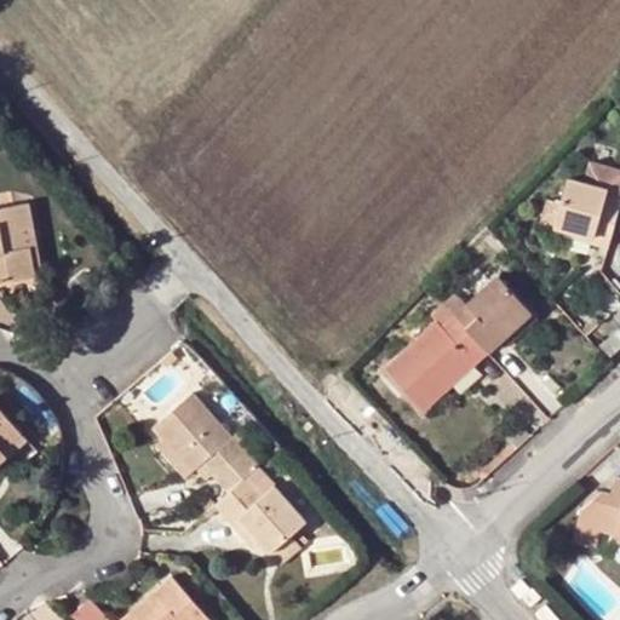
[(619,171),(591,164),(586,185),(568,181),(562,204),(550,200),(544,223),(557,227),(595,237),(593,244),(609,247),(619,210),(619,171)]
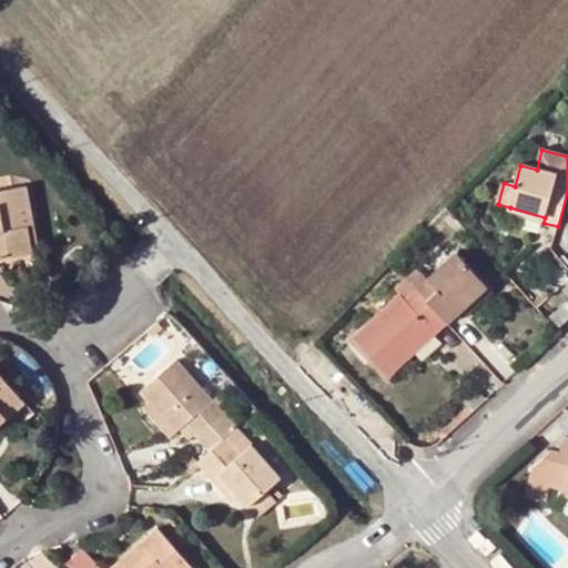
[(0,259),(31,253),(27,229),(19,230),(16,210),(29,208),(24,188),(0,192),(0,259)]
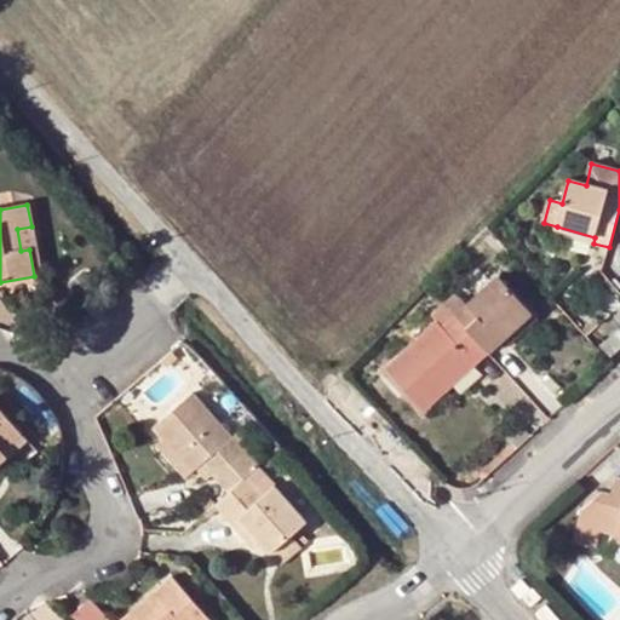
[(29,250),(34,276),(40,276),(32,227),(17,229),(21,251),(29,250)]
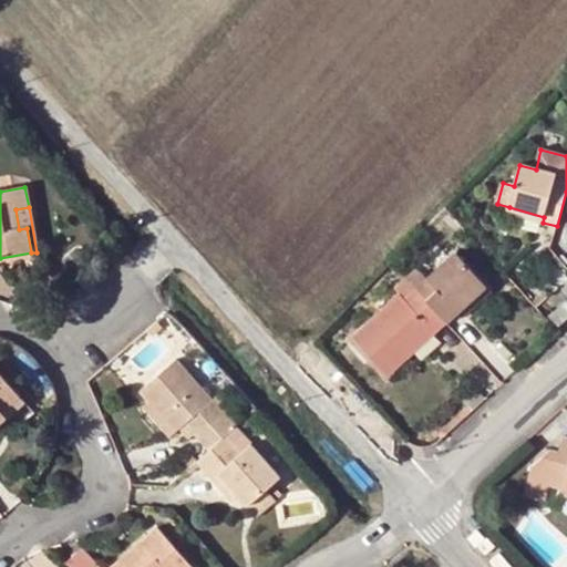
[(509,207),(507,213),(543,223),(544,217),(509,207)]
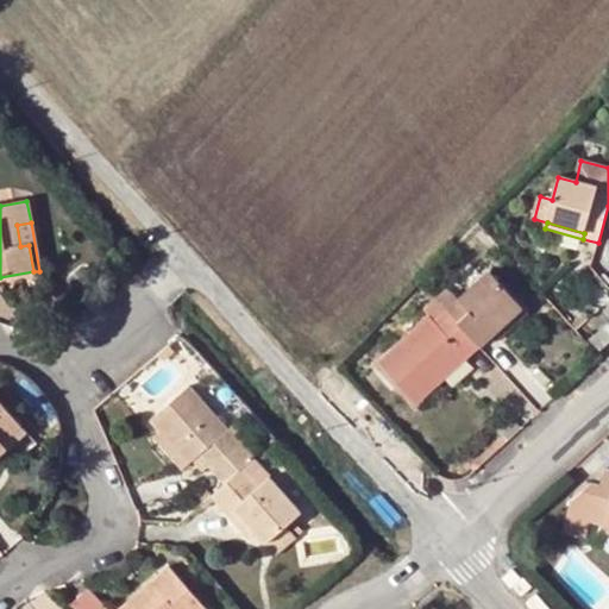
[(479,345),(487,339),(521,306),(489,271),(459,299),(447,311),(479,345)]
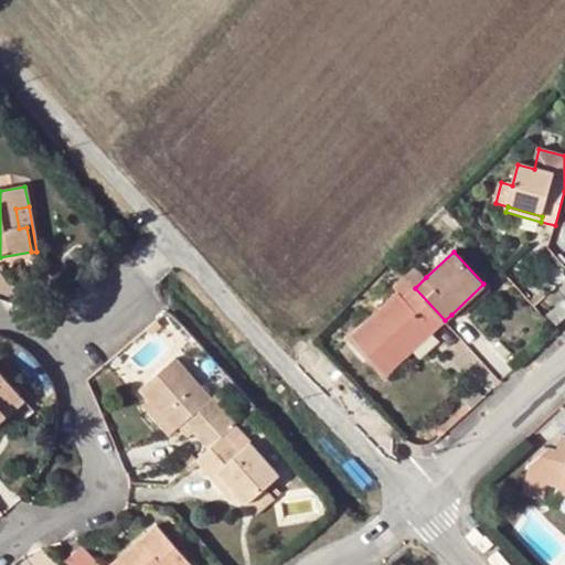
[(417,267),(405,277),(415,288),(426,277),(417,267)]
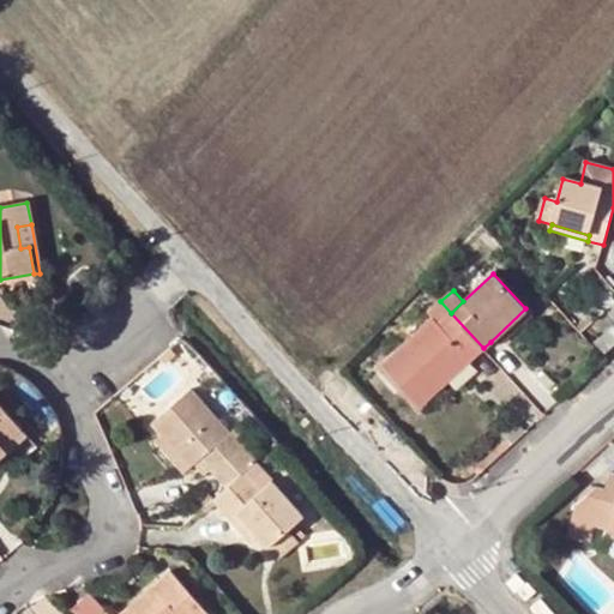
[(439,324),(451,313),(440,301),(428,312),(434,318),(439,324)]
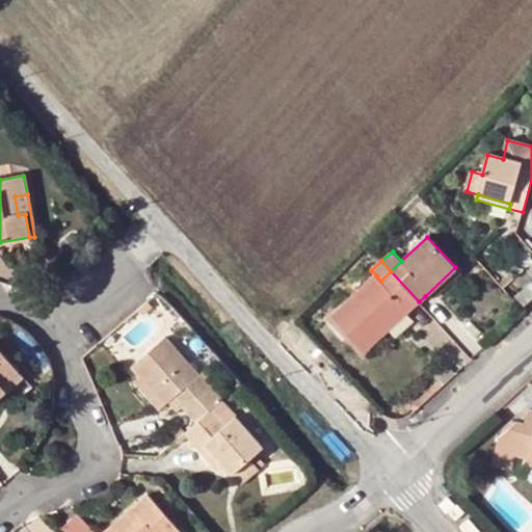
[(455,267),(425,296),(428,299),(459,271),(455,267)]
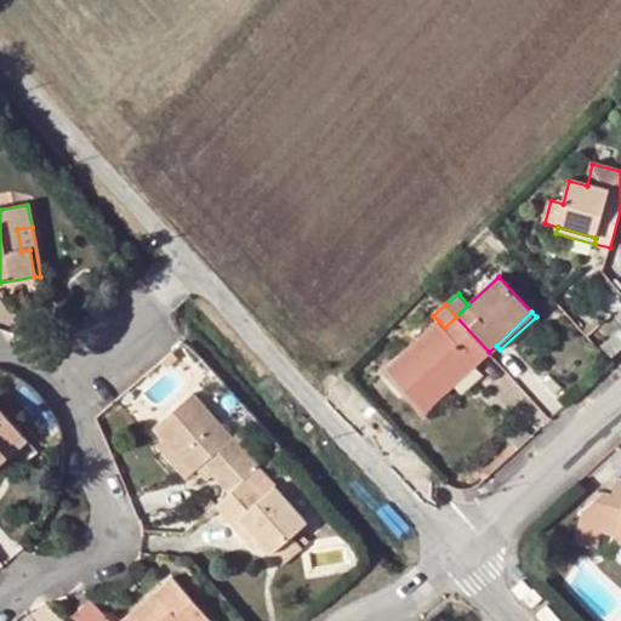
[(476,364),(489,352),(456,317),(444,328),(439,322),(388,370),(425,411),(454,385),(448,377),(469,358),(476,364)]
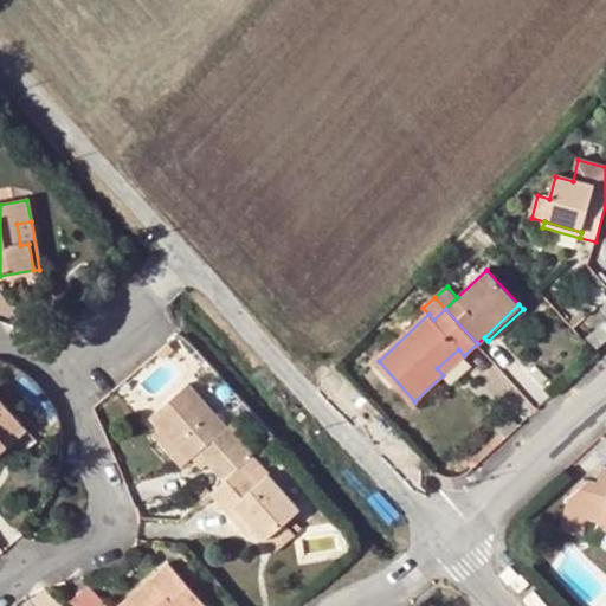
[(585,334),(598,348),(605,340),(605,322),(594,334),(590,329),(585,334)]
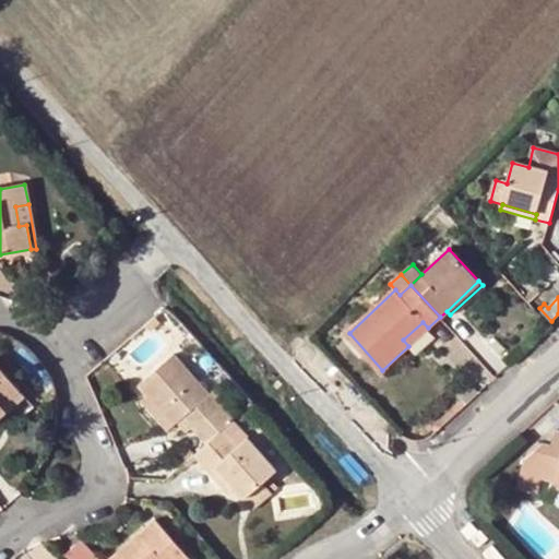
[(152,333),(162,323),(156,318),(146,326),(152,333)]
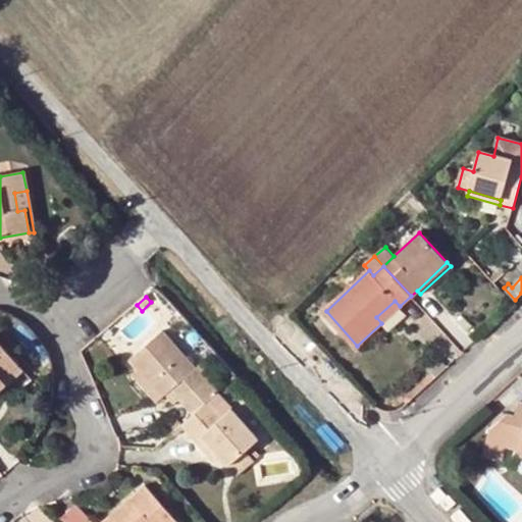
[(376,317),(381,323),(400,306),(395,301),(376,317)]
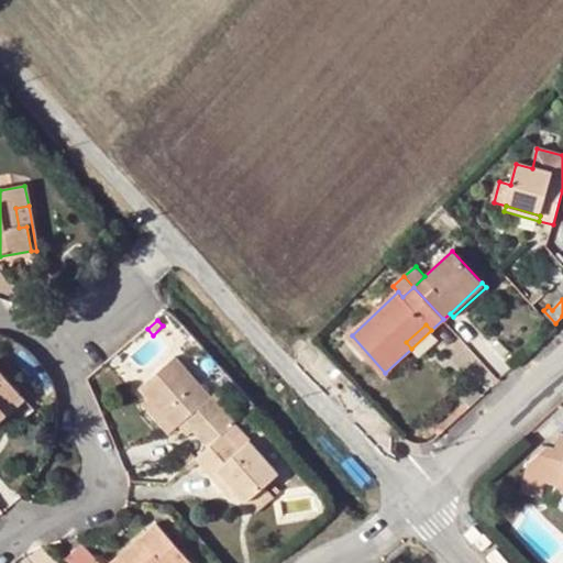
[(194,432),(209,450),(227,434),(235,426),(211,398),(176,359),(141,389),(151,399),(177,429),(181,424),(190,435),(194,432)]
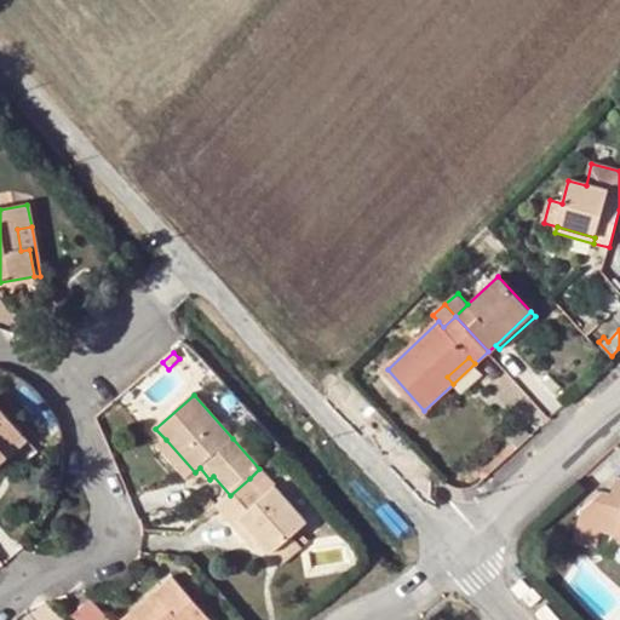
[(0,463),(1,463),(0,460),(0,453),(22,434),(0,408),(0,463)]
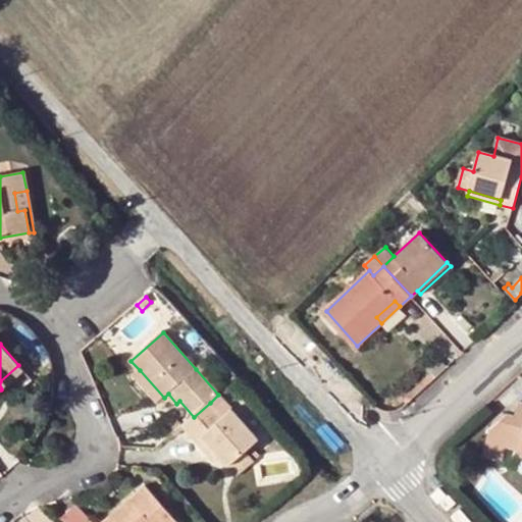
[(432,374),(435,377),(447,367),(444,364),(432,374)]
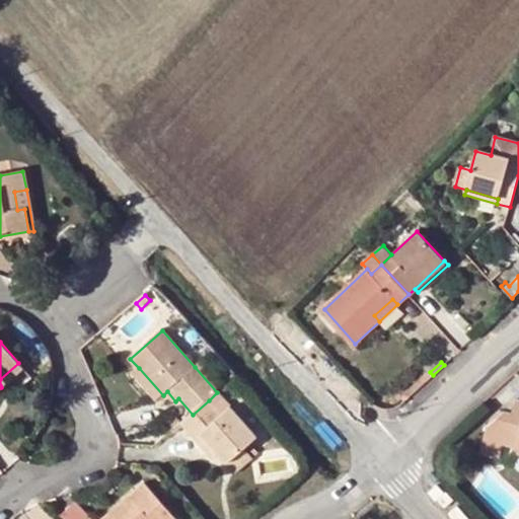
[(0,379),(0,385),(1,387),(22,368),(18,363),(0,379)]
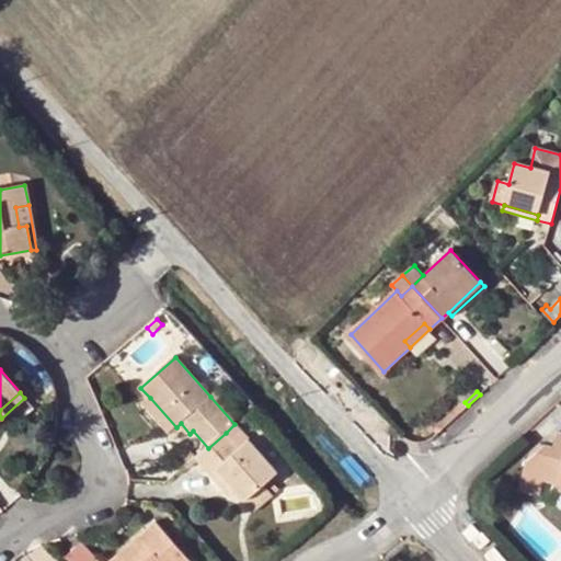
[(210,397),(235,424),(239,421),(215,393),(210,397)]
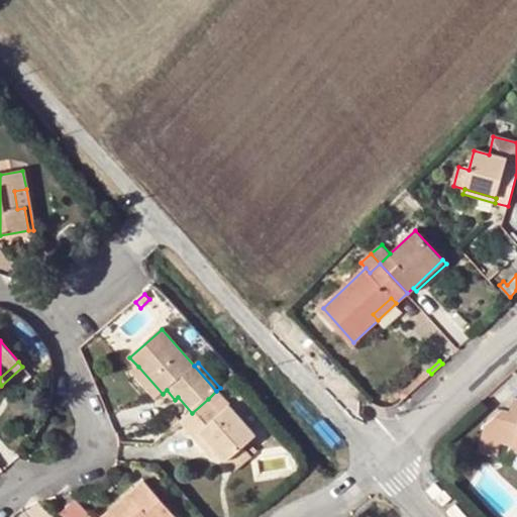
[(132,373),(157,399),(163,394),(138,367),(132,373)]
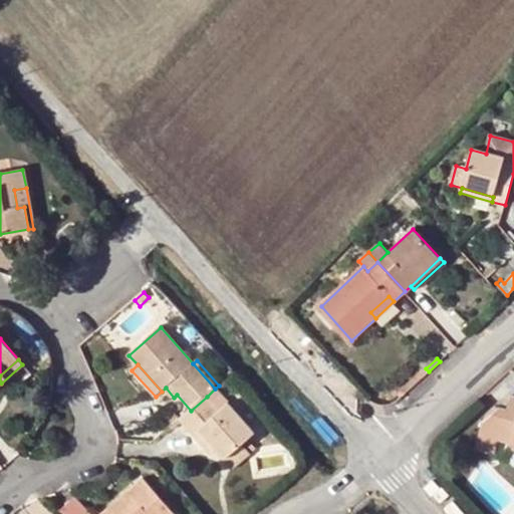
[(162,392),(170,401),(174,398),(166,388),(162,392)]
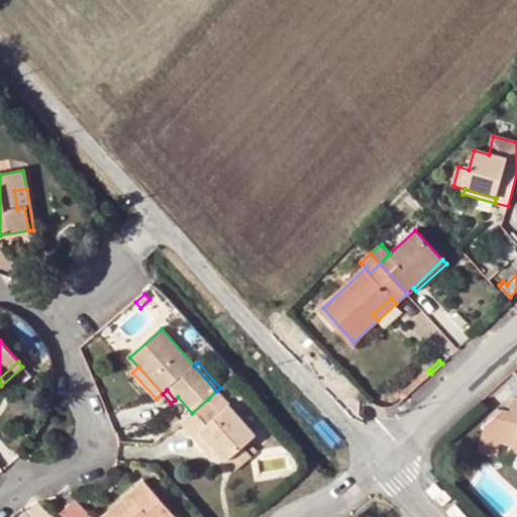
[(516,447),(516,399),(514,398),(511,412),(503,410),(487,421),(479,452),(499,457),(503,442),(516,445),(516,448),(516,447)]
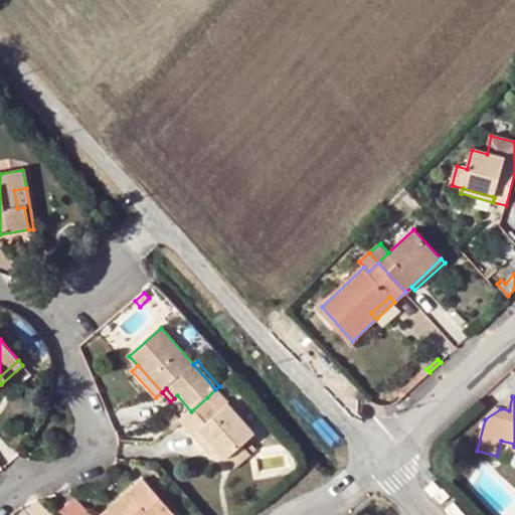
[(221,412),(207,397),(191,411),(181,420),(185,424),(208,451),(214,445),(219,451),(226,461),(228,458),(242,447),(255,435),(230,405),(221,412)]
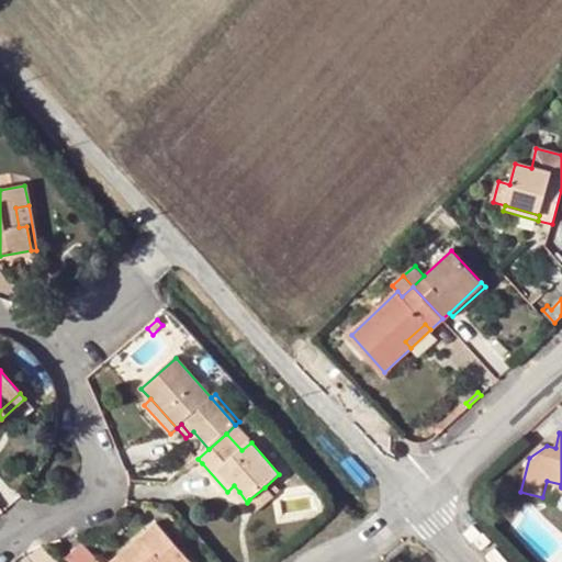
[(183,465),(187,469),(188,468),(195,461),(193,457),(183,465)]
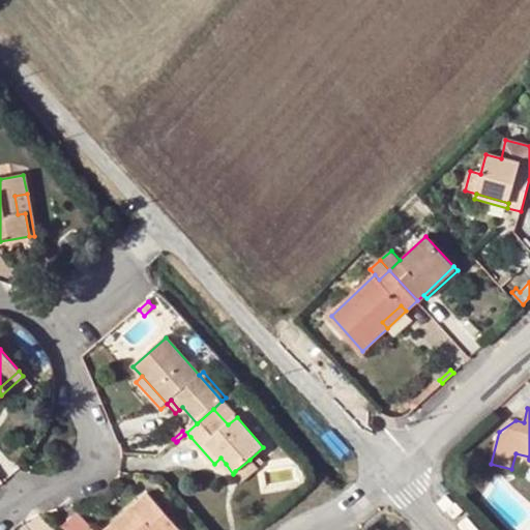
[(190,437),(186,433),(184,435),(177,441),(181,445),(190,437)]
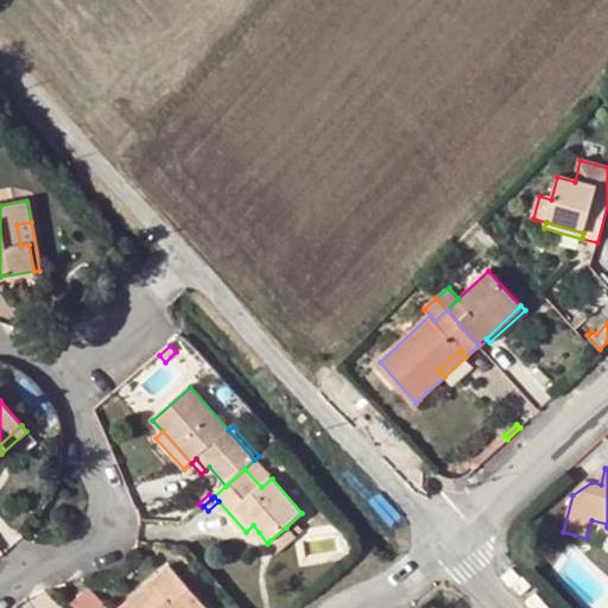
[(246,532),(252,538),(259,532),(253,525),(246,532)]
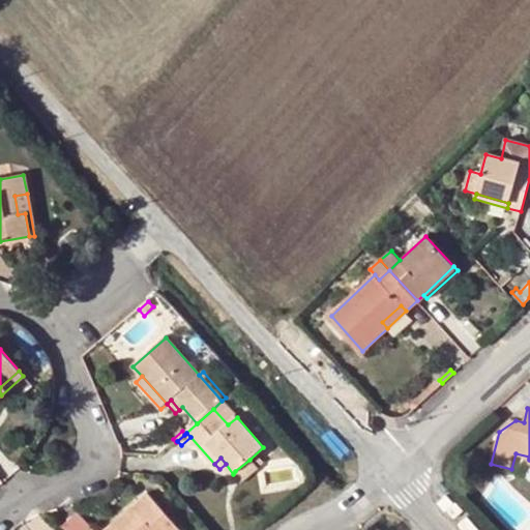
[(258,469),(249,460),(235,471),(244,480),(258,469)]
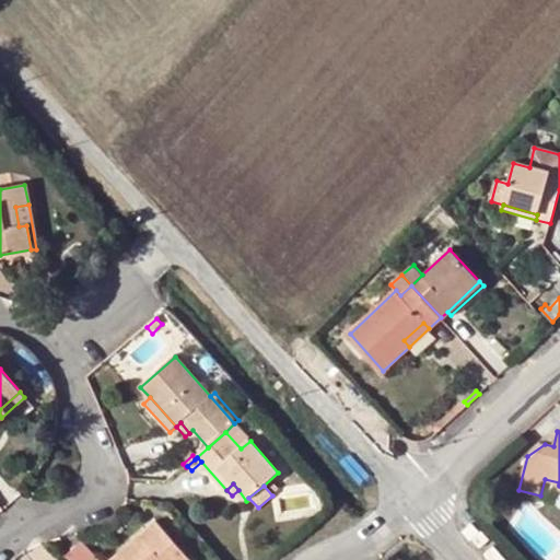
[(190,559),(156,521),(112,559),(190,559)]
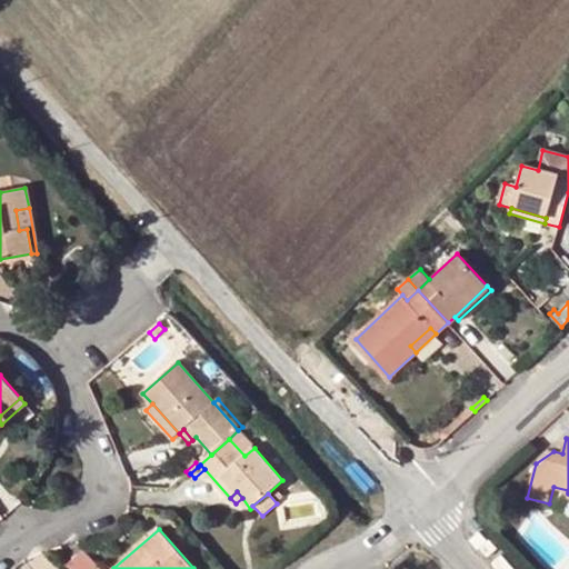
[(101,568),(85,552),(68,568),(101,568)]
